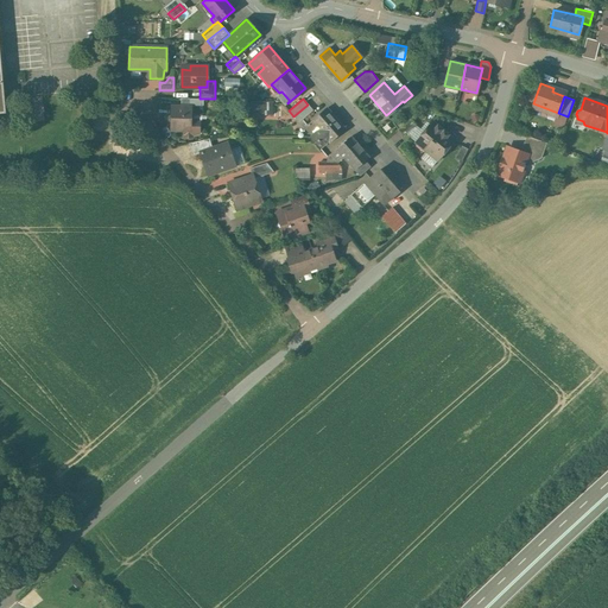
[(272,102),(263,102),(263,115),(272,114),(272,102)]
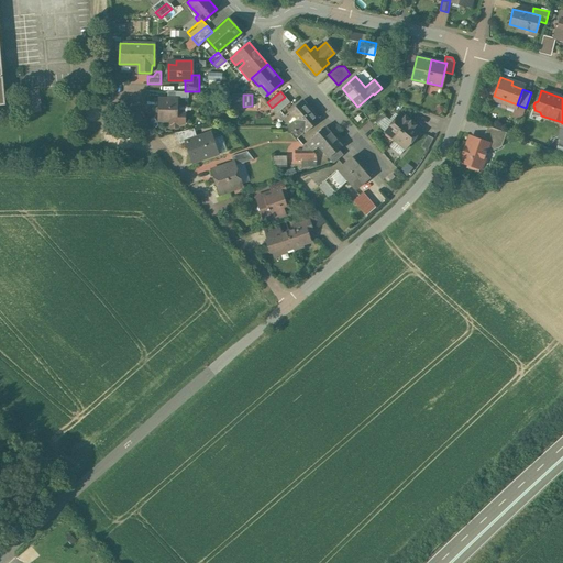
[(289,102),(285,97),(272,108),(276,113),(289,102)]
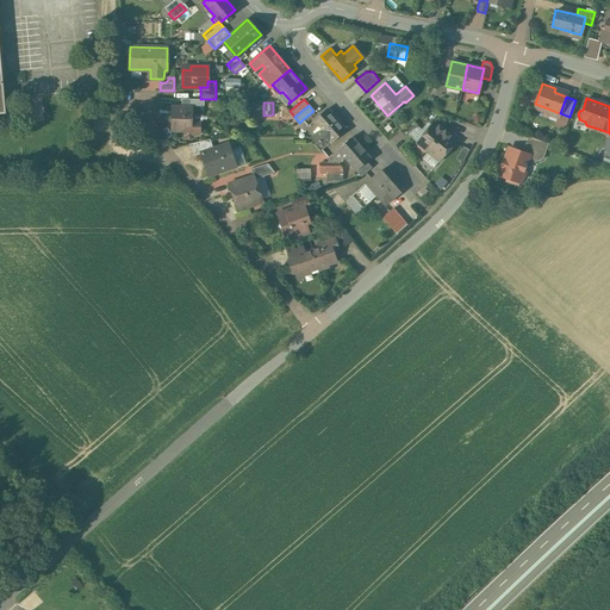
[(191,107),(172,106),(172,130),(184,130),(191,131),(191,124),(191,107)]
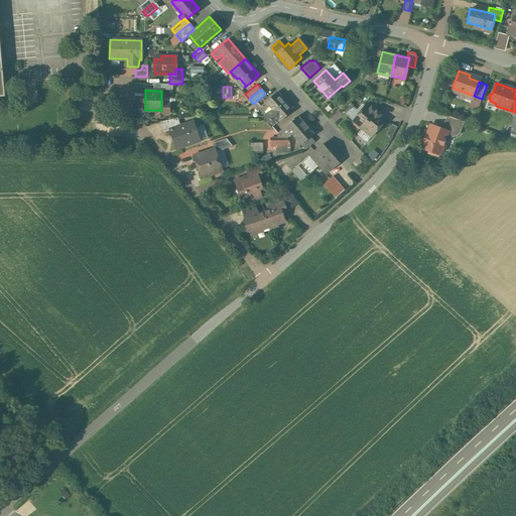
[(292,110),(277,92),(264,103),(258,108),(262,113),(263,113),(265,111),(267,113),(263,117),(271,125),(278,119),(280,121),(292,110)]
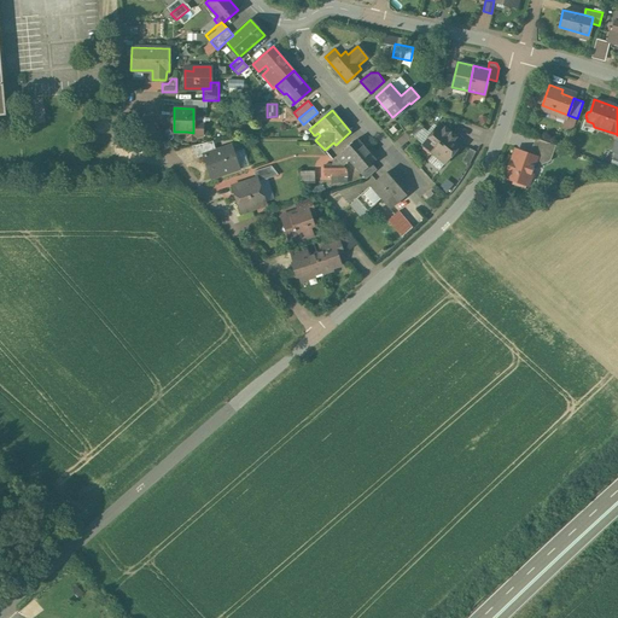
[(423,127),(417,121),(404,132),(409,139),(423,127)]
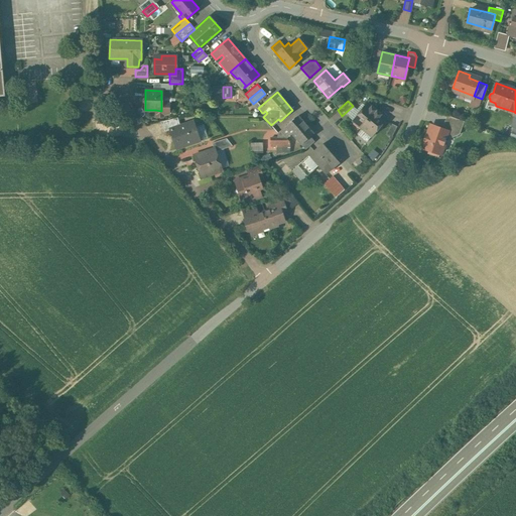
[(366,103),(352,120),(362,127),(376,110),(371,105),(370,106),(366,103)]
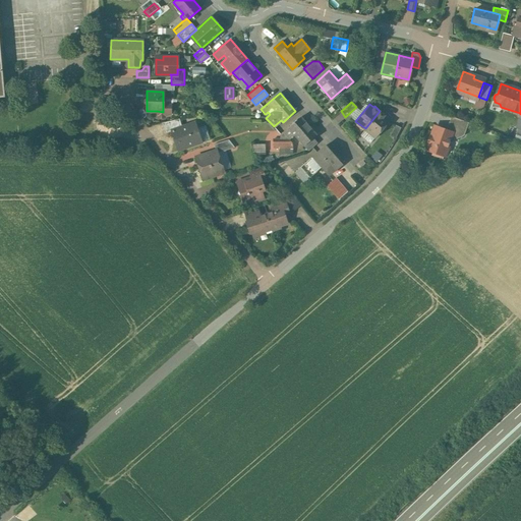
[(170,107),(163,106),(163,112),(157,111),(157,118),(170,115),(170,107)]
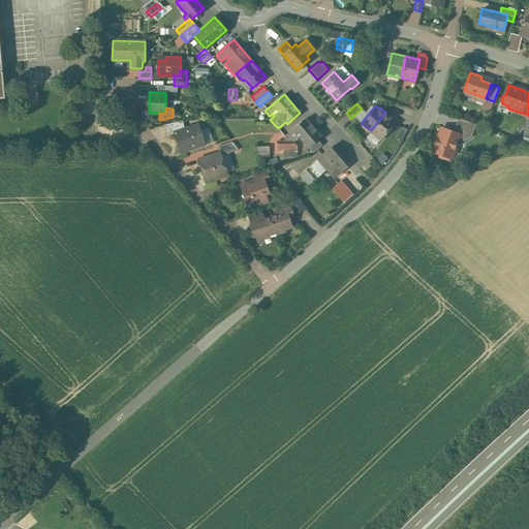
[(391,117),(385,113),(371,130),(381,139),(395,122),(390,118),(391,117)]
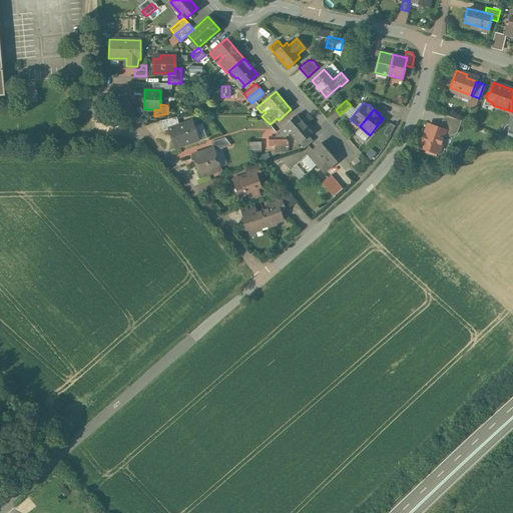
[(312,132),(296,114),(278,130),(284,137),(285,137),(288,135),(289,135),(288,134),(290,132),(299,143),(308,135),(312,132)]
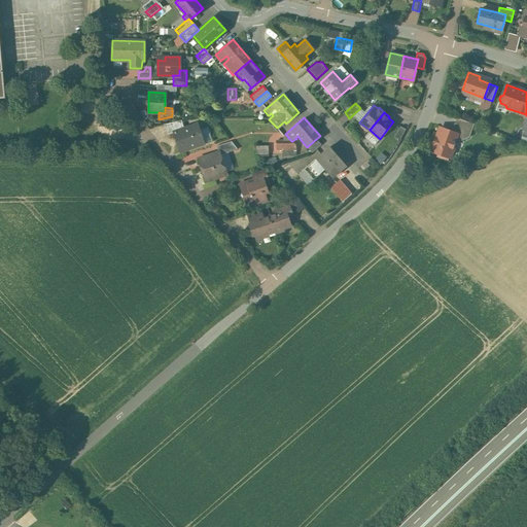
[(458,134),(455,143),(456,143),(469,137),(473,124),(456,117),(451,132),(458,134)]
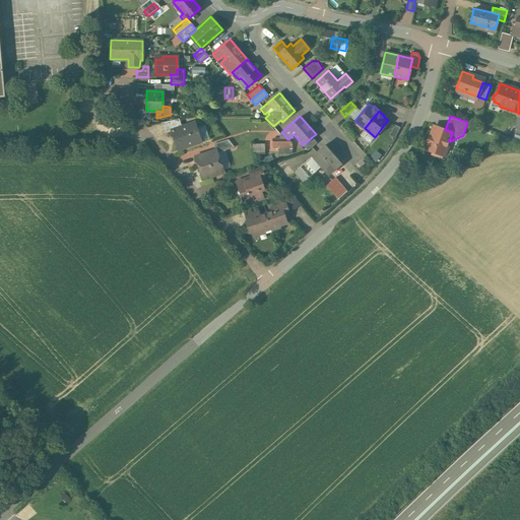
[(172,131),(178,149),(201,142),(194,122),(181,127),(180,118),(161,123),(165,133),(172,131)]
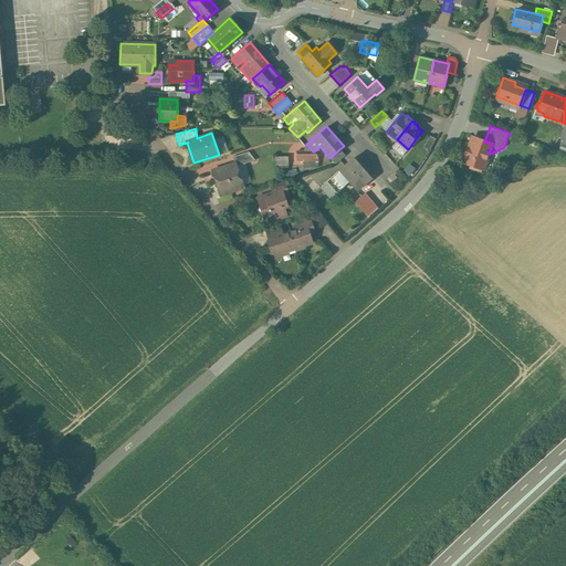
[(436,138),(430,135),(423,147),(429,149),(436,138)]
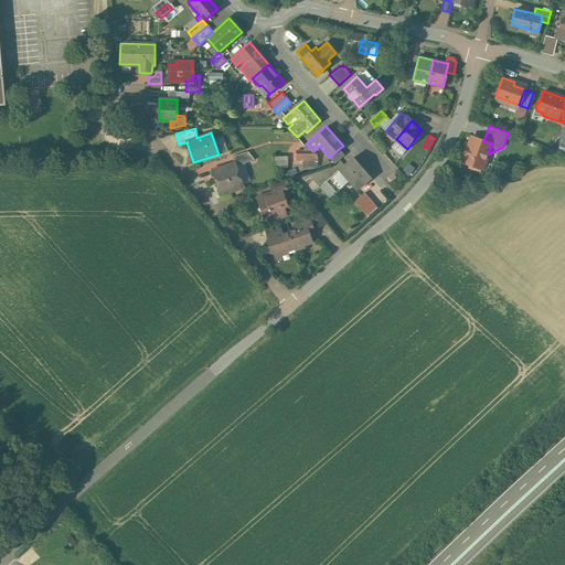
[(478,142),(470,139),(467,148),(466,148),(464,155),(465,155),(461,161),(469,164),(468,167),(479,171),(480,169),(482,169),(488,153),(491,144),(483,141),(479,139),(478,142)]
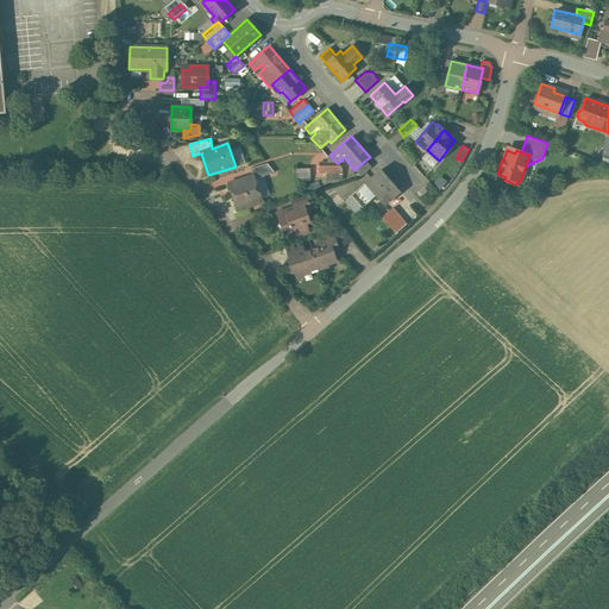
[(365,161),(355,170),(360,176),(370,168),(365,161)]
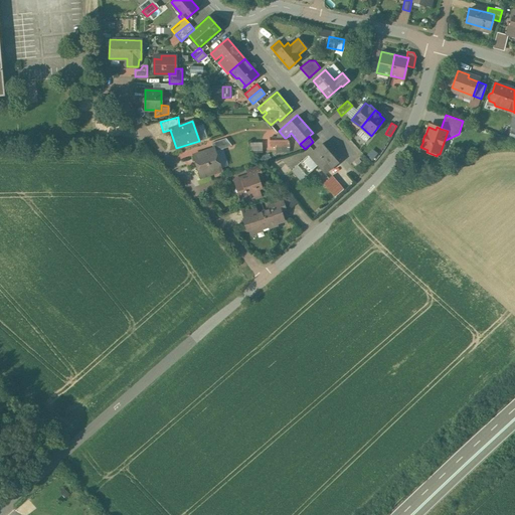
[(213,148),(214,151),(232,146),(225,138),(211,143),(213,148)]
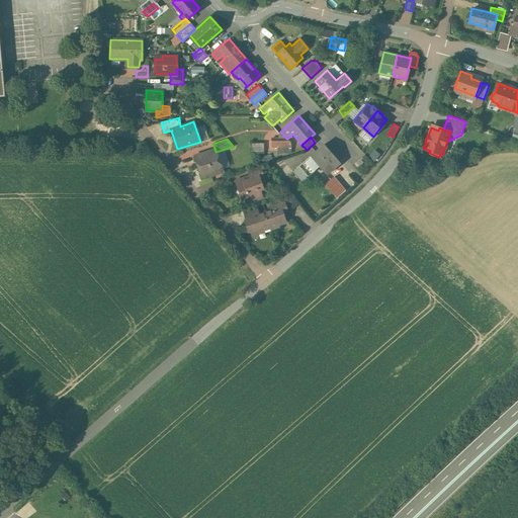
[(287,139),(286,139),(271,139),(271,147),(290,147),(290,143),(287,139)]
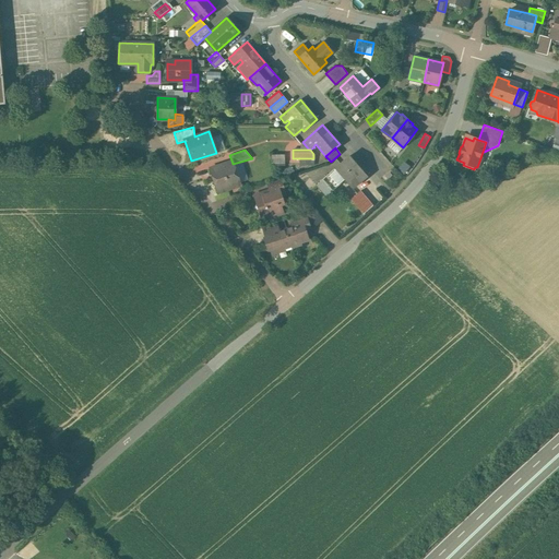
[(367,176),(349,155),(334,168),(345,180),(352,188),(367,176)]
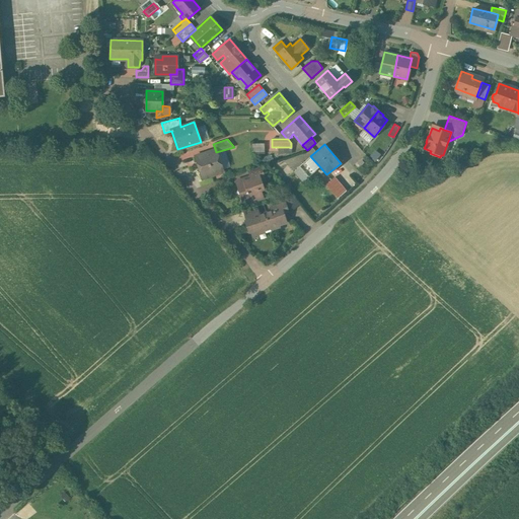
[(215,149),(195,156),(203,178),(223,171),(216,152),(215,149)]
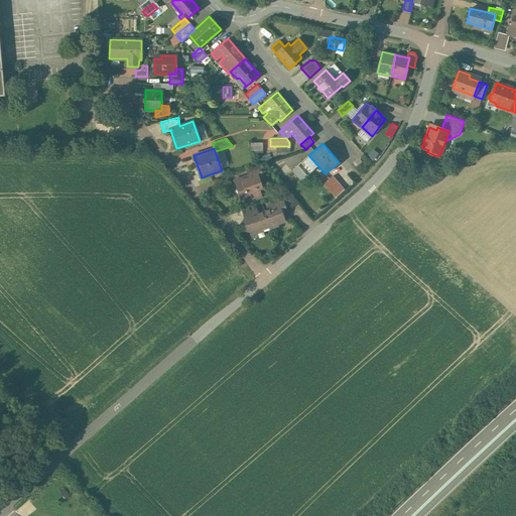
[(318,166),(308,155),(297,165),(306,175),(318,166)]
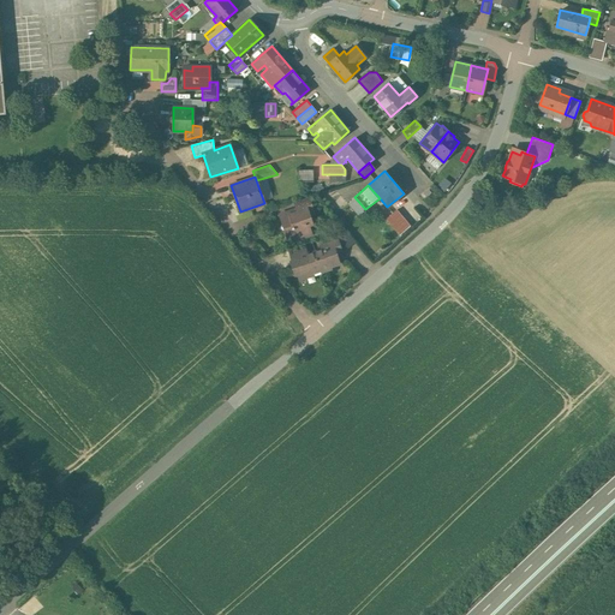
[(293,202),(296,209),(297,213),(306,209),(308,214),(314,212),(309,197),(293,202)]
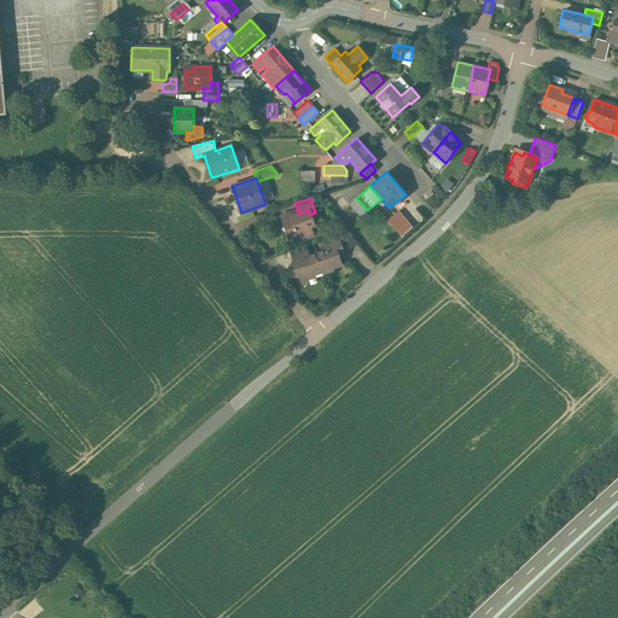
[(297,210),(281,215),(284,223),(280,229),(296,237),(297,240),(313,235),(309,226),(313,225),(309,215),(308,210),(298,214),(297,210)]
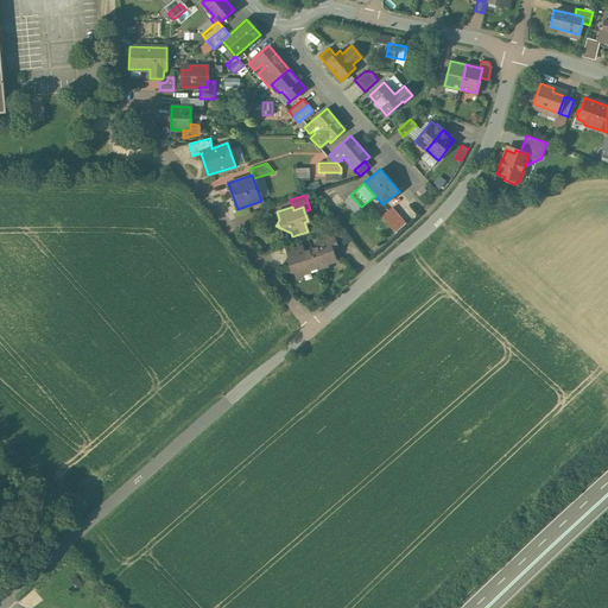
[(406,223),(392,207),(381,216),(394,232),(406,223)]
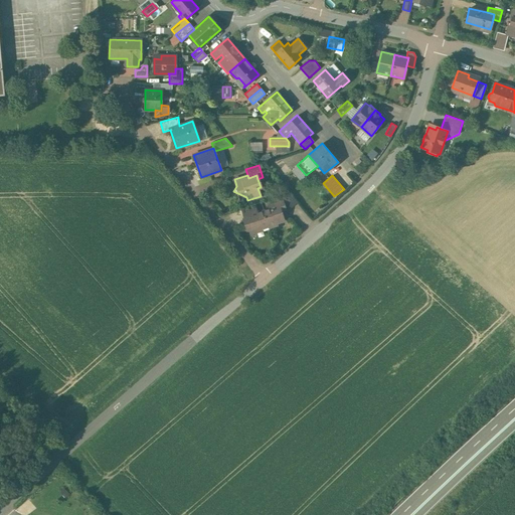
[(281,196),(282,201),(292,207),(298,203),(289,193),(281,196)]
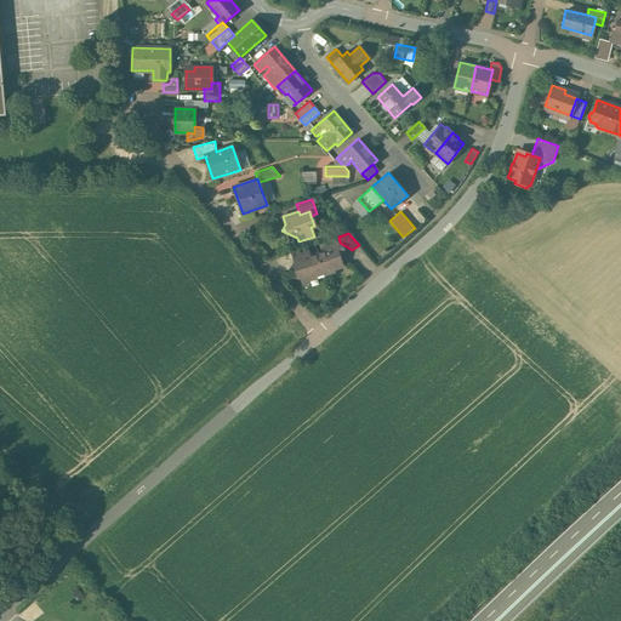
[(325,252),(318,255),(324,274),(334,271),(334,268),(342,266),(339,255),(352,250),(340,243),(324,249),(325,252)]
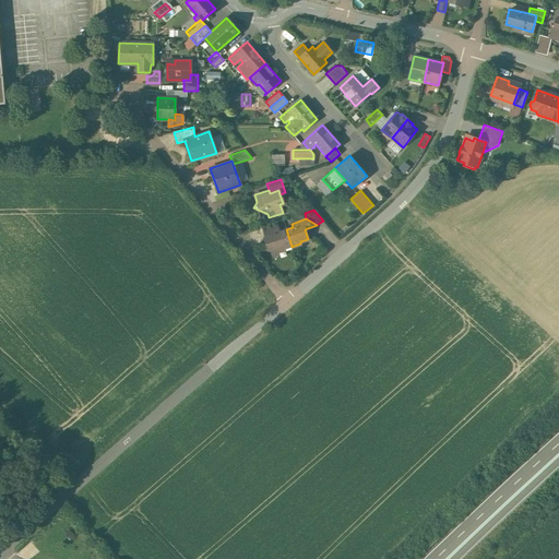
[(264,234),(268,233),(278,229),(275,222),(262,227),(264,234)]
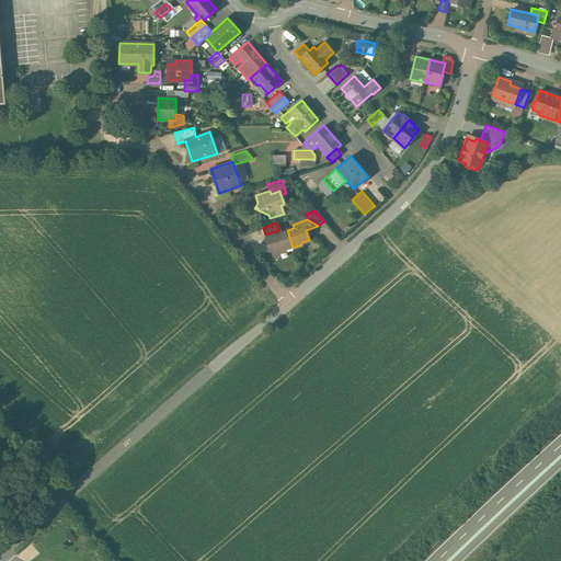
[(279,230),(268,233),(270,237),(265,239),(268,250),(271,250),(272,254),(285,250),(285,247),(292,244),(293,248),(287,230),(279,232),(279,230)]
